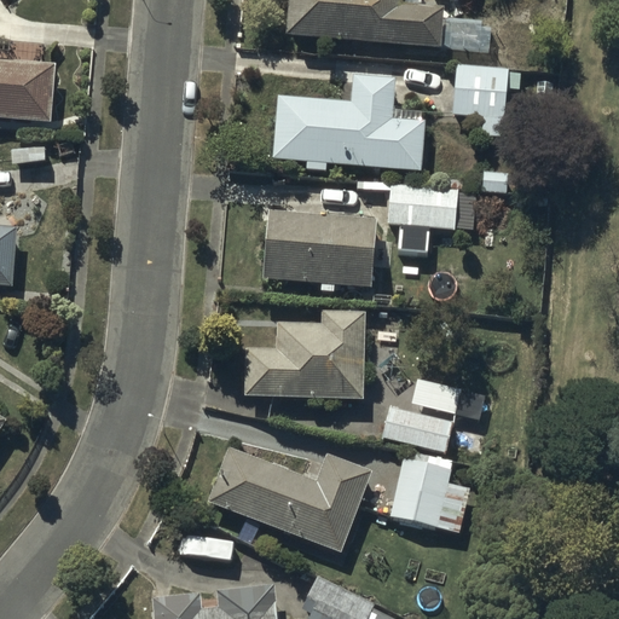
[(289,0),(287,36),(441,50),(445,11),(427,9),(427,0),(289,0)]
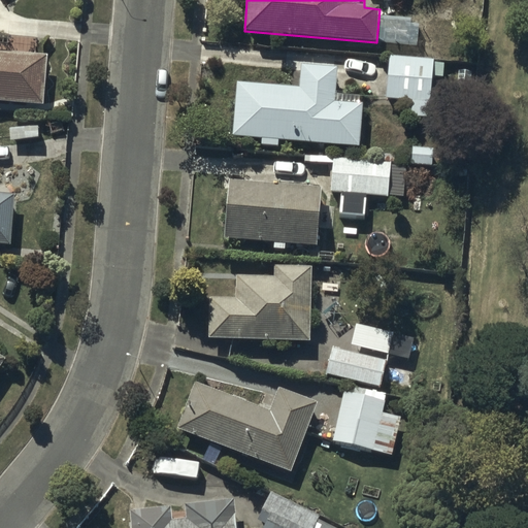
[(382,18),(381,42),(417,44),(418,20),(382,18)]
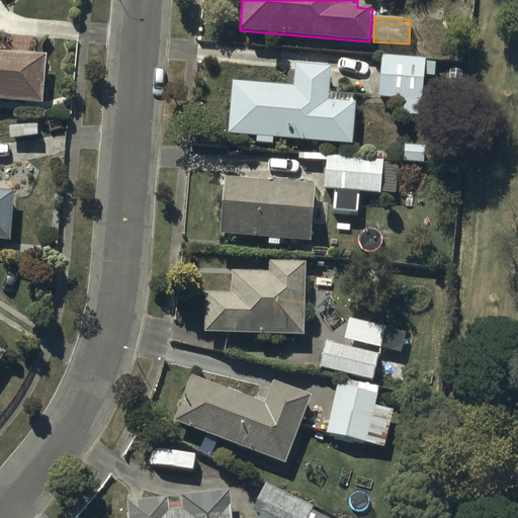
[(0,99),(41,103),(47,58),(0,53),(0,99)]
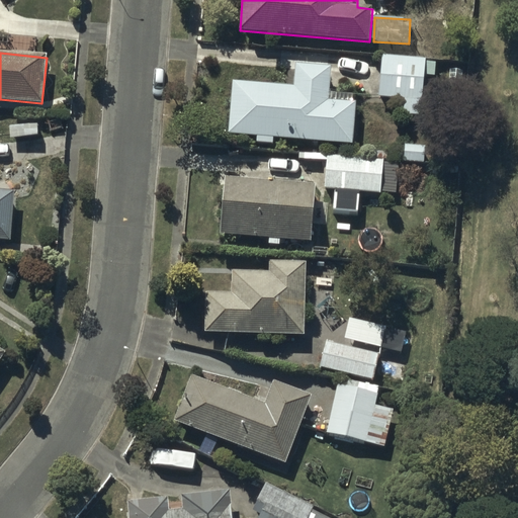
[(382,57),(378,97),(405,98),(404,114),(421,115),(423,76),(434,77),(435,63),(425,62),(425,60),(382,57)]
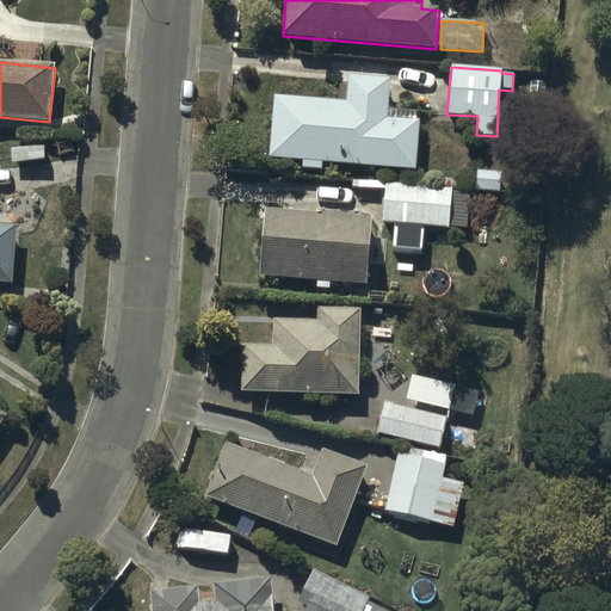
[(273,97),(269,159),(302,162),(302,168),(321,170),(322,164),(415,172),(419,123),(388,121),(392,81),(350,78),(347,103),(273,97)]
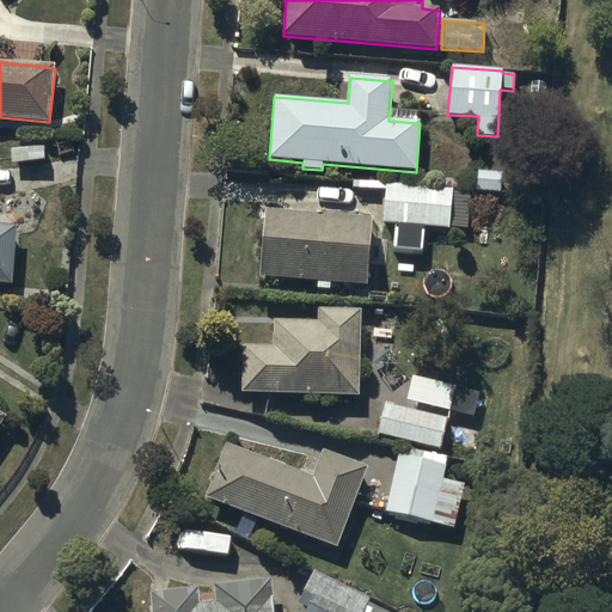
[(387,185),(383,224),(450,230),(453,191),(387,185)]
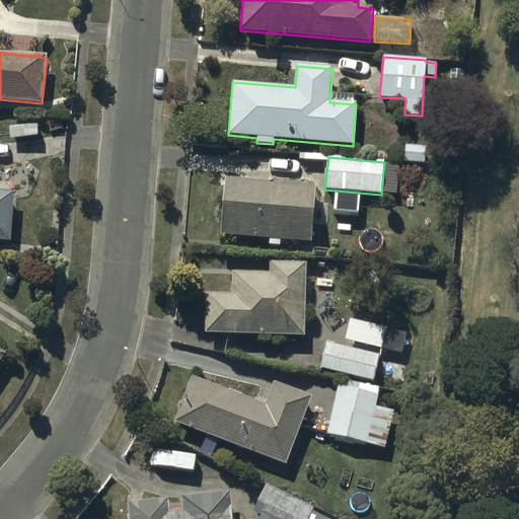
[(226,178),(221,235),(269,239),(268,244),(279,245),(279,240),(310,243),(315,186),(226,178)]
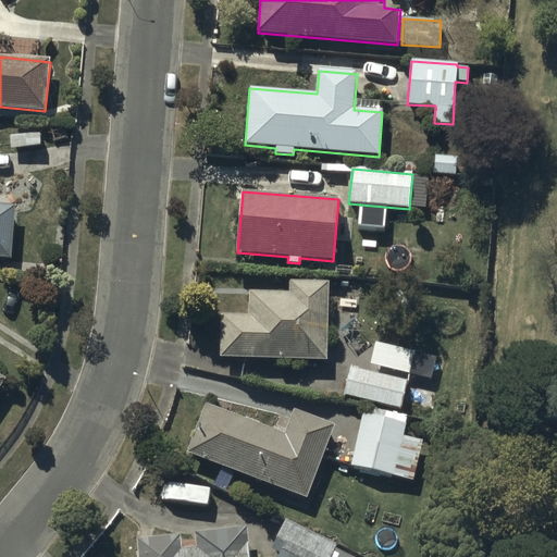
[(0,259),(11,260),(15,207),(0,205),(0,259)]
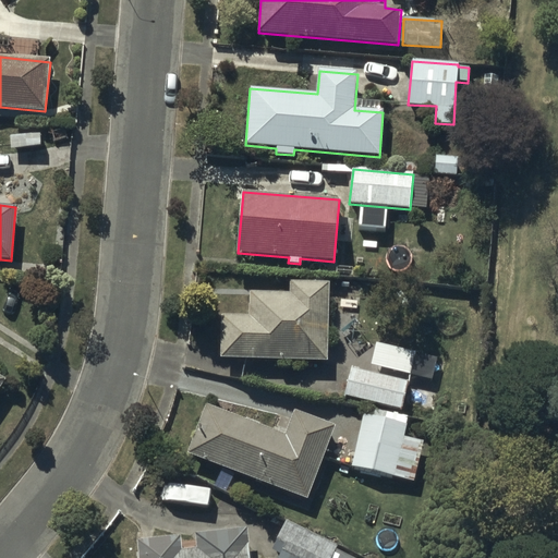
[(222,316),(221,359),(326,361),(327,282),(289,282),(289,295),(249,294),(249,316),(222,316)]
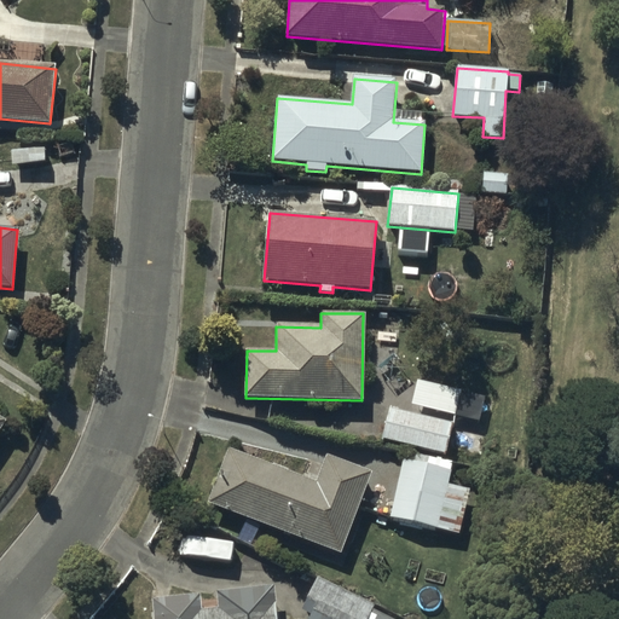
[(416,381),(410,405),(480,423),(486,398),(416,381)]
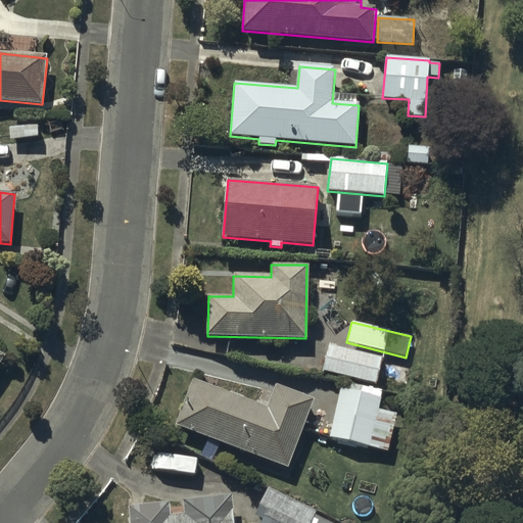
[(329,344),(322,371),(376,385),(378,376),(407,383),(411,366),(329,344)]
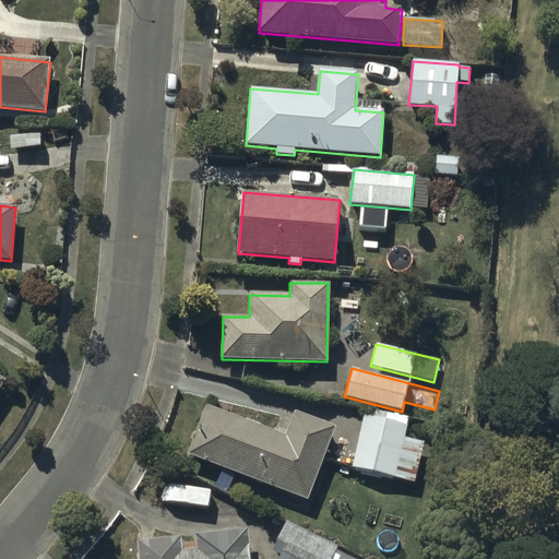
[(205,406),(187,454),(306,499),(333,427),(295,413),(285,437),(205,406)]
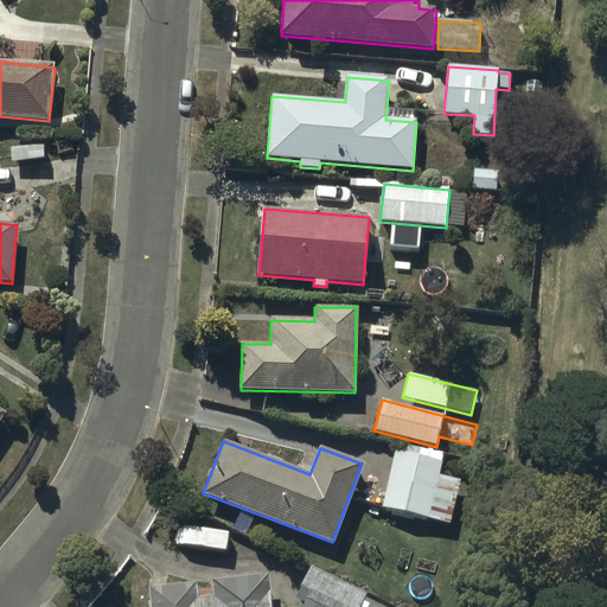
[(402,452),(394,449),(381,508),(451,524),(461,480),(440,474),(445,455),(403,445),(402,452)]
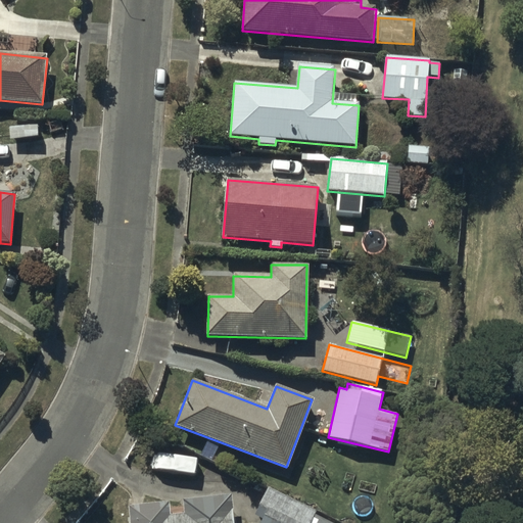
[(316,512),(269,489),(255,518),(262,521),(260,522),(330,522),(314,516),(316,512)]
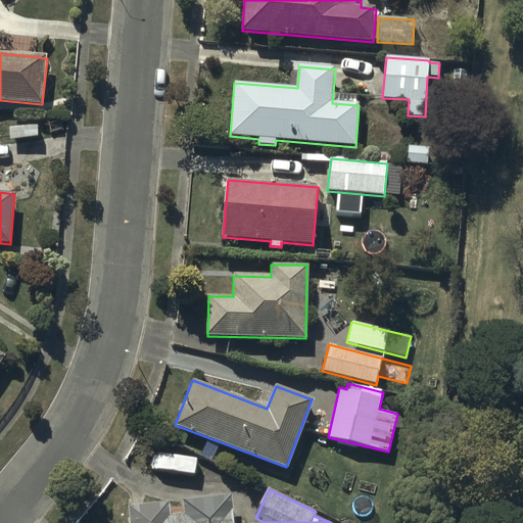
[(185,515),(141,519),(141,522),(235,522),(233,496),(183,502),(185,515)]
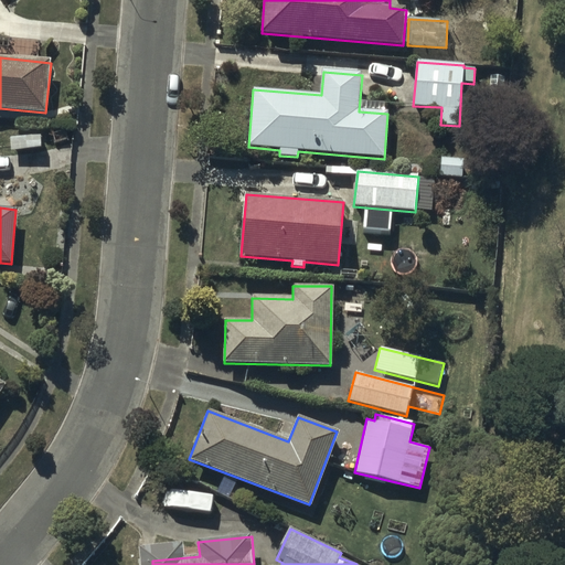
All buildings are outlined.
